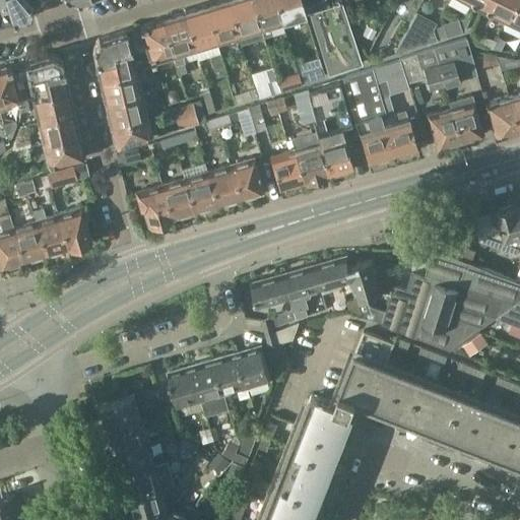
[(24,0),(0,0),(0,19),(2,25),(29,16),(31,8),(24,0)]
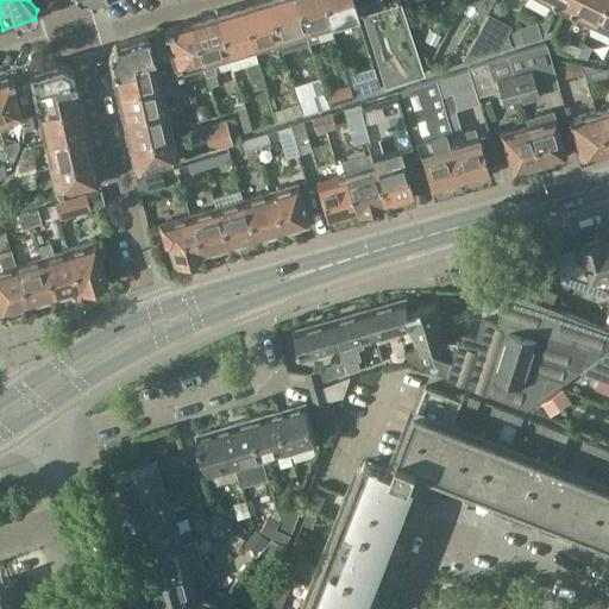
[(256,0),(240,5),(259,62),(284,54),(284,51),(281,39),(267,0),(256,0)]
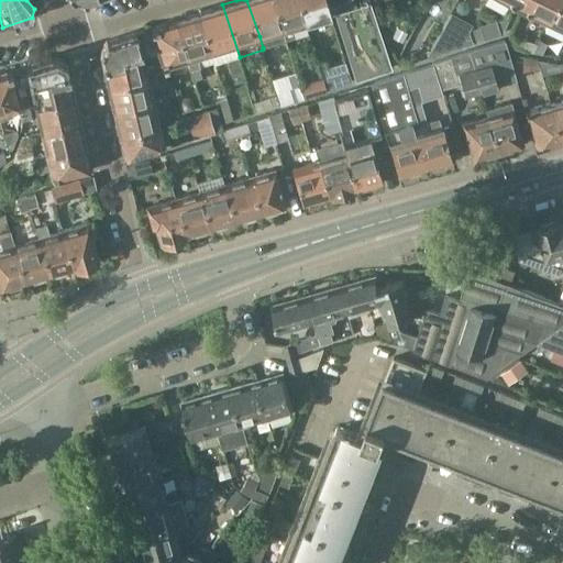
[(285,40),(273,0),(246,0),(260,36),(263,47),(285,40)]
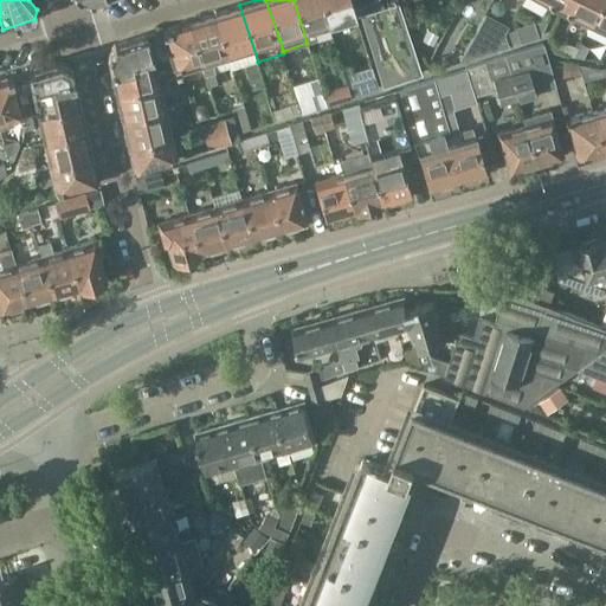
[(321,0),(294,0),(307,43),(322,39),(318,27),(329,24),(321,0)]
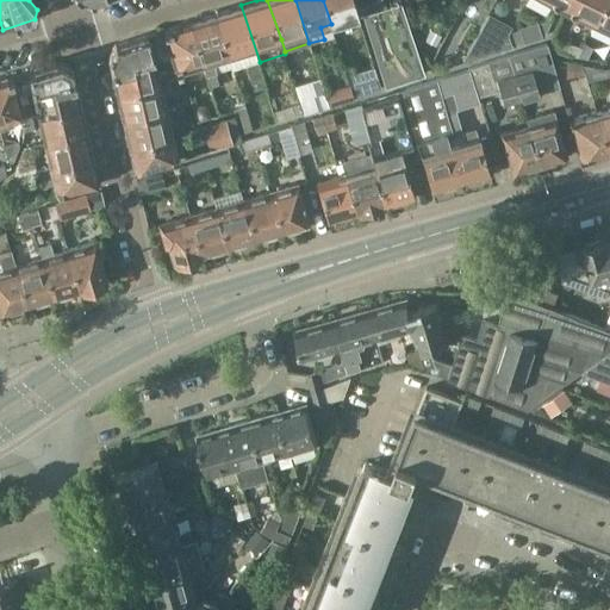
[(358,16),(352,0),(323,0),(331,24),(358,16)]
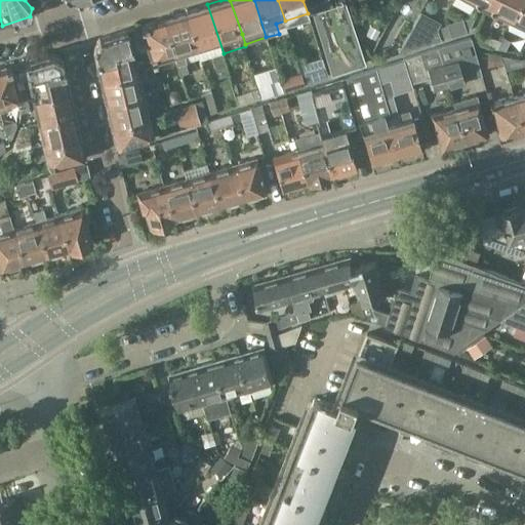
[(308,13),(312,11),(327,6),(325,0),(322,0),(305,6),(308,13)]
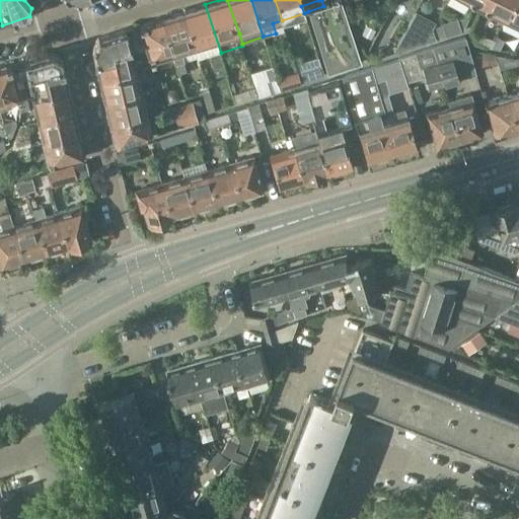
[(308,11),(326,73),(362,63),(342,0),(308,11)]
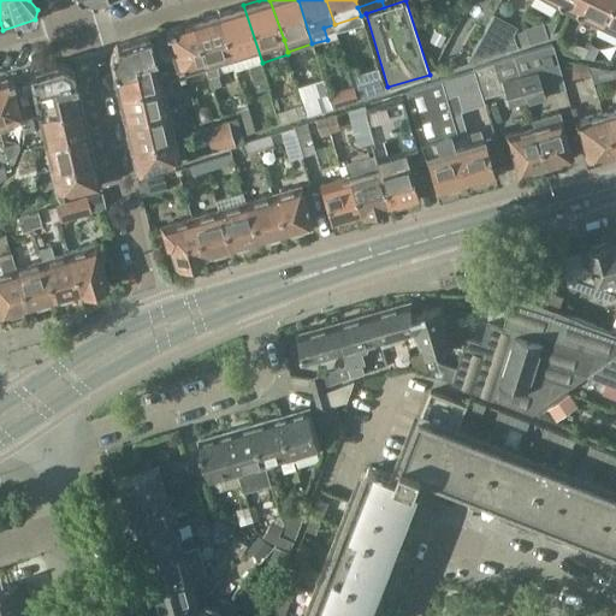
[(608,0),(570,0),(567,9),(597,23),(608,0)]
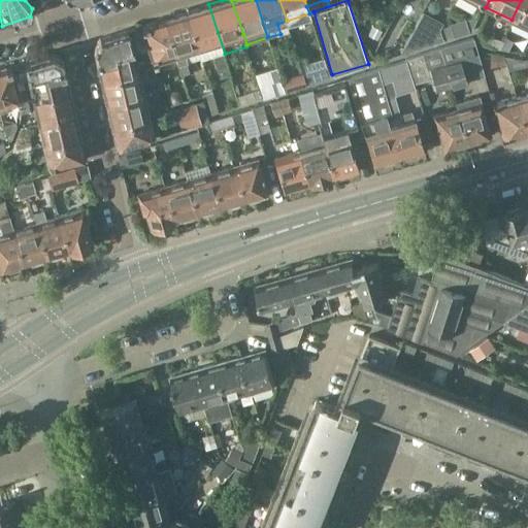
[(527,0),(521,0),(512,20),(527,27),(527,0)]
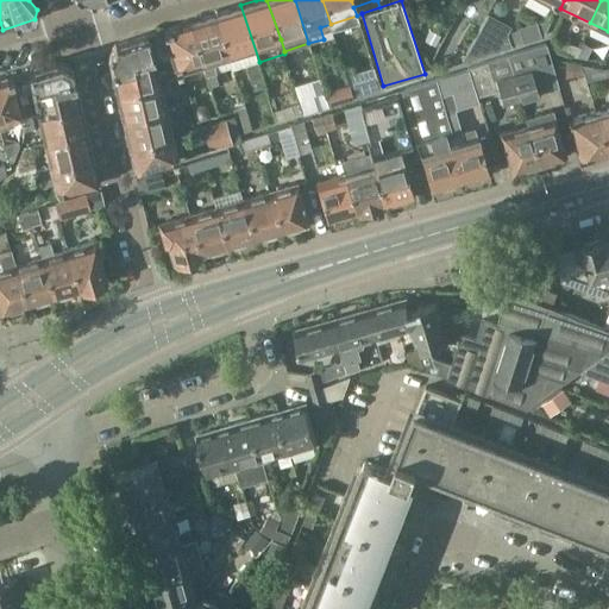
[(214,13),(227,56),(232,70),(245,66),(259,62),(240,5),(214,13)]
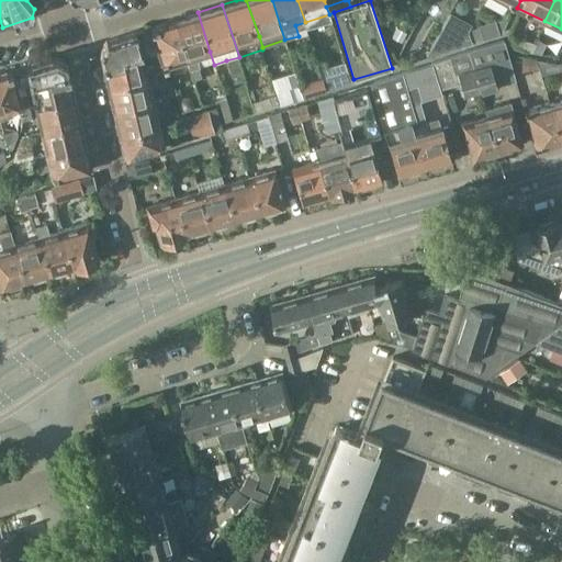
[(195,55),(210,52),(198,12),(175,20),(187,58),(193,79),(202,76),(199,65),(195,55)]
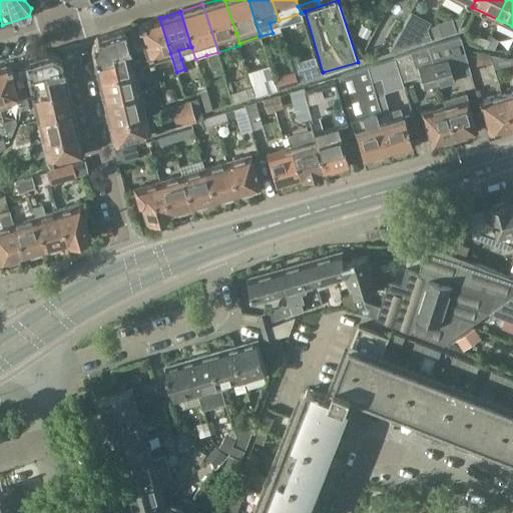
[(451,21),(454,31),(455,30),(462,17),(451,21)]
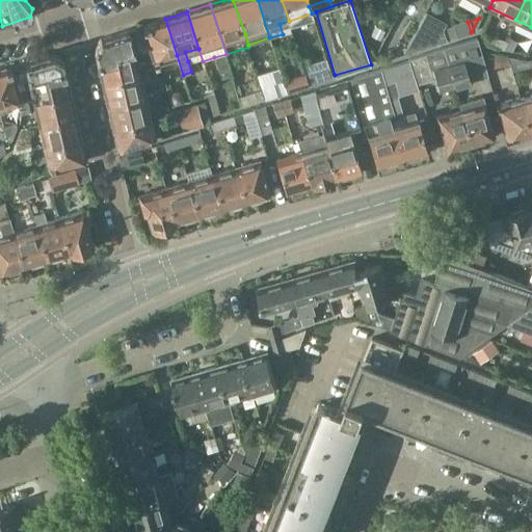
[(142,25),(149,45),(154,62),(157,61),(177,55),(165,19),(142,25)]
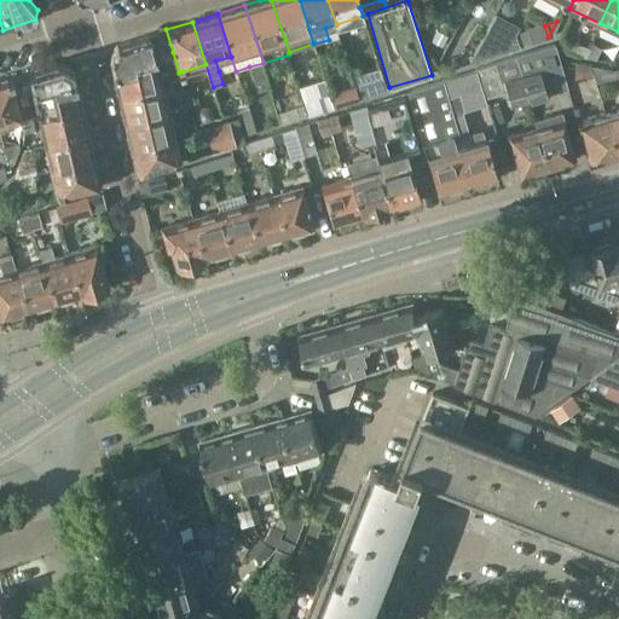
[(544,25),(530,29),(532,42),(548,38),(544,25)]
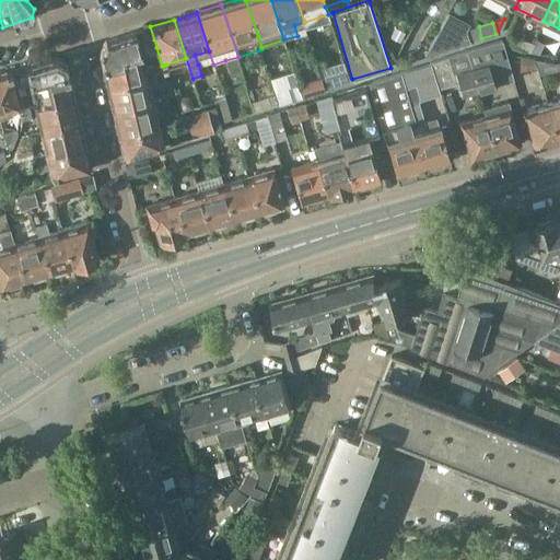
[(478,25),(466,28),(456,46),(481,38),(479,26),(478,25)]
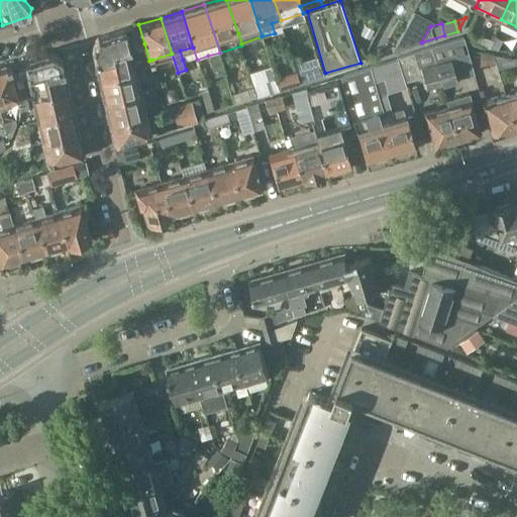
[(92,46),(94,57),(130,47),(144,43),(138,24),(98,37),(92,46)]
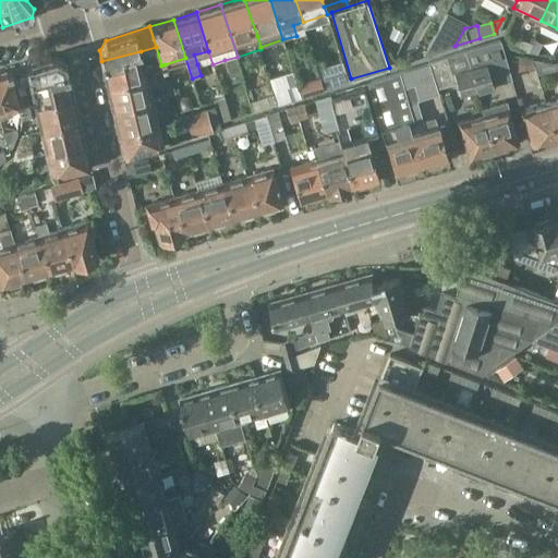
[(510,71),(507,60),(500,38),(463,50),(468,67),(475,91),(513,79),(510,71)]
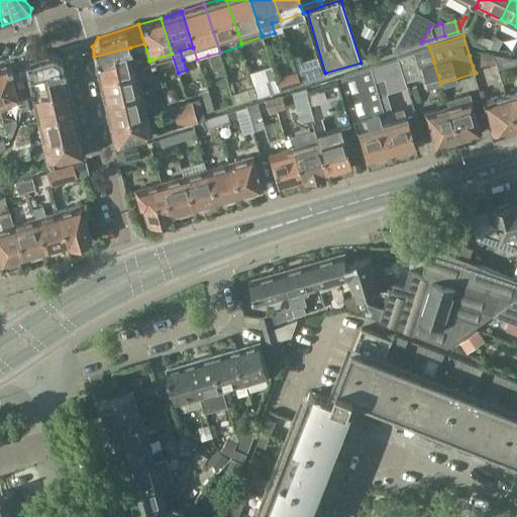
[(494,35),(493,38),(488,47),(500,48),(504,40),(494,35)]
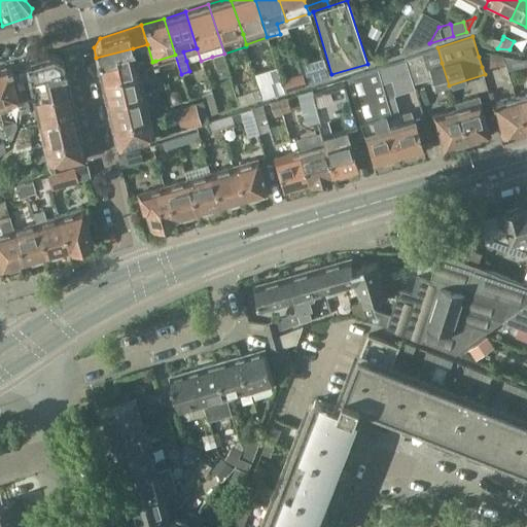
[(490,37),(488,46),(497,48),(502,39),(490,37)]
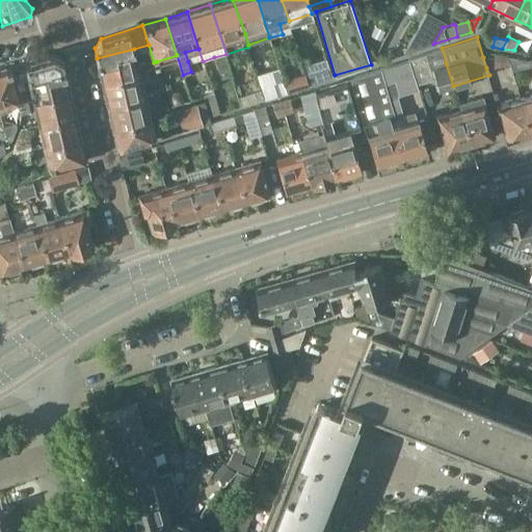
[(97,58),(102,81),(159,65),(157,61),(154,62),(149,45),(134,49),(97,58)]
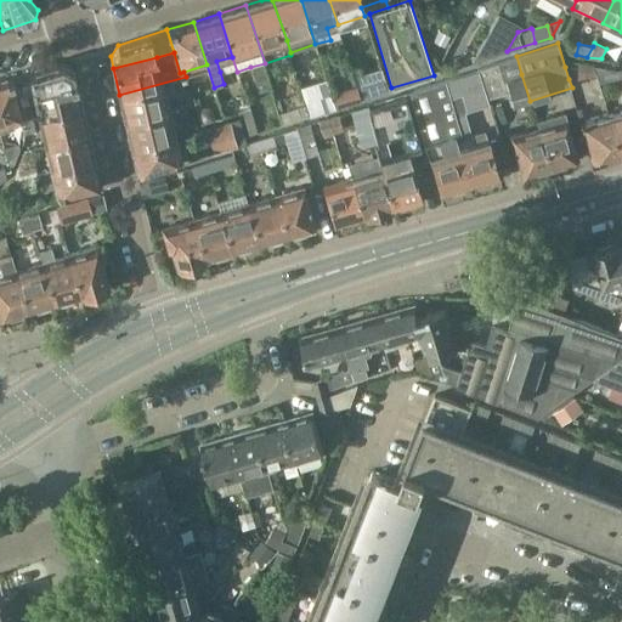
[(480,69),(486,94),(508,86),(513,106),(530,101),(521,74),(516,56),(479,67),(480,69)]
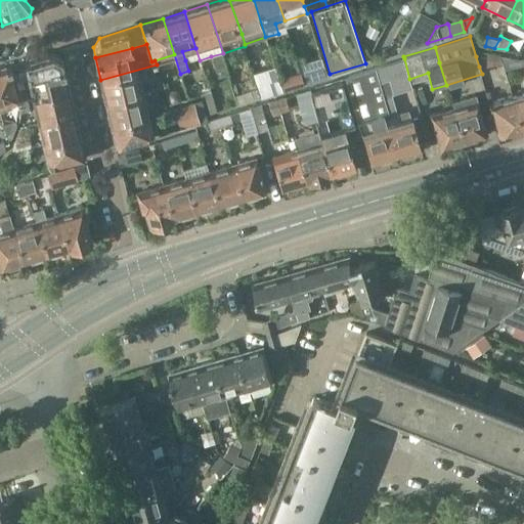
[(25,60),(29,76),(64,68),(61,58),(52,52),(25,60)]
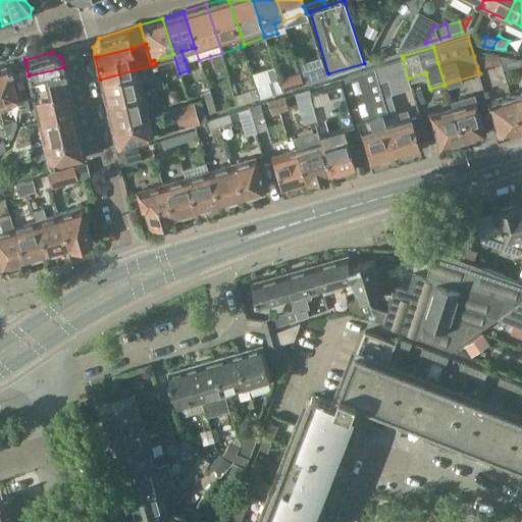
[(410,86),(408,79),(403,58),(374,67),(387,111),(381,113),(395,156),(407,153),(408,154),(415,152),(416,150),(420,149),(407,108),(396,111),(390,92),(410,86)]
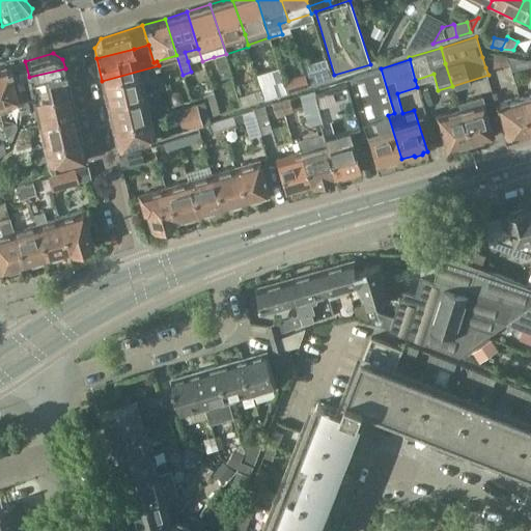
[(165,88),(159,65),(102,81),(107,105),(165,88)]
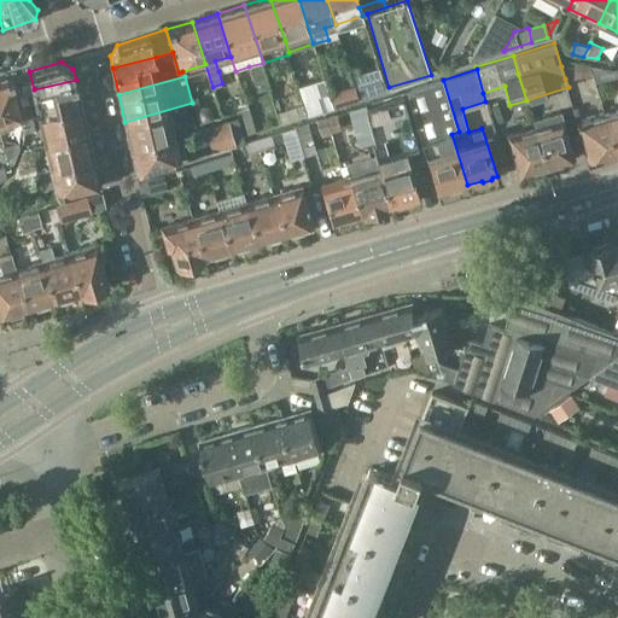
[(0,128),(25,121),(22,109),(12,77),(0,80),(0,128)]
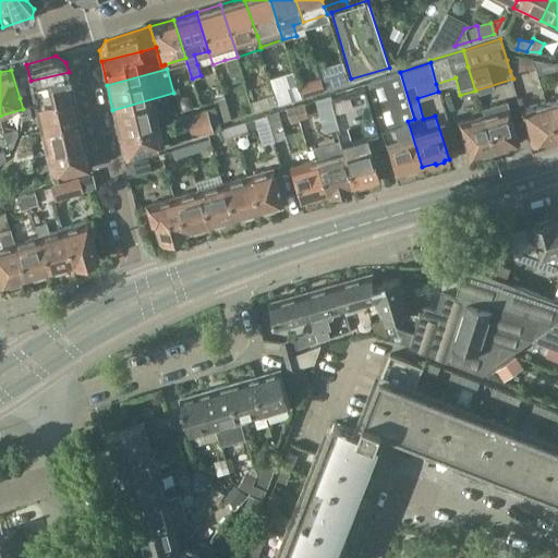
[(269,77),(277,104),(300,97),(292,70),(269,77)]
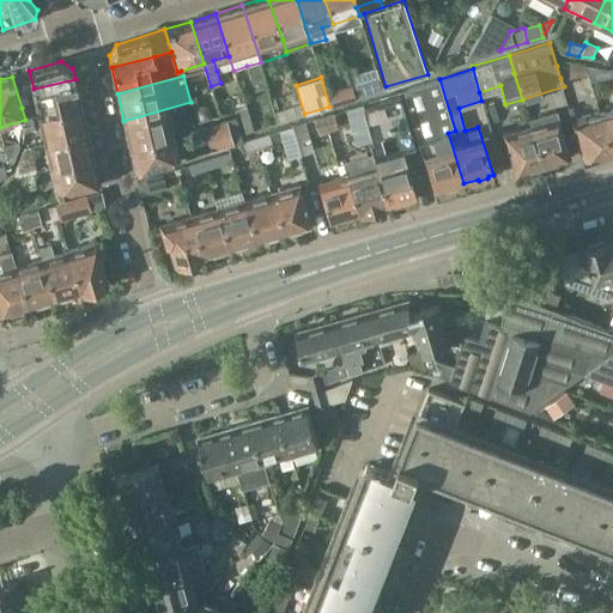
[(378,77),(353,86),(357,98),(382,87),(378,77)]
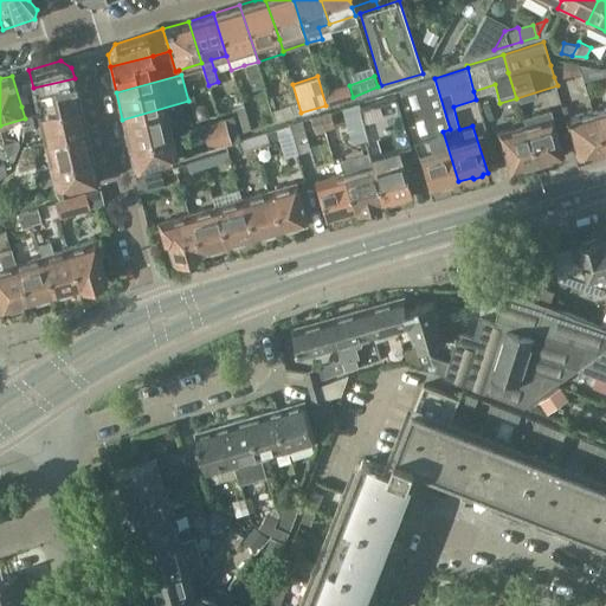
[(33,88),(39,115),(81,105),(75,78),(33,88)]
